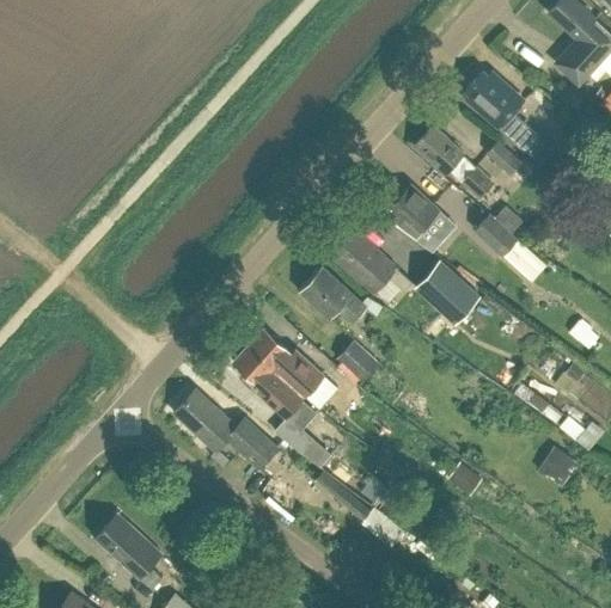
[(597,20),(584,8),(574,0),(562,0),(549,14),(579,41),(557,65),(580,86),(610,51),(610,34),(596,22),(597,20)]
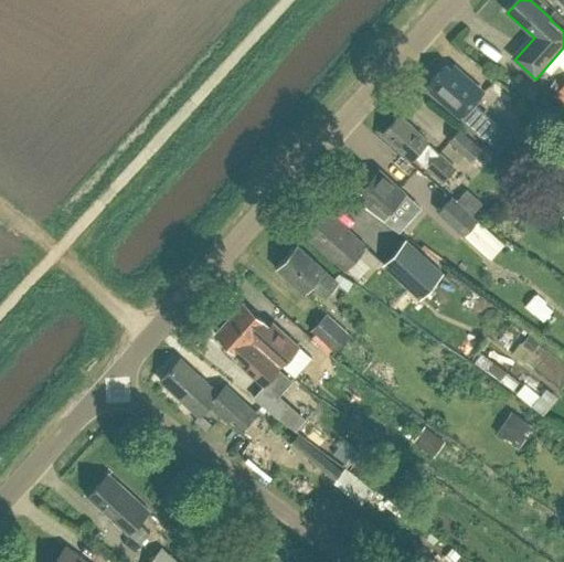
[(450,72),(446,67),(431,84),(435,88),(432,93),(486,142),(499,128),(474,106),(483,95),(454,69),(450,72)]
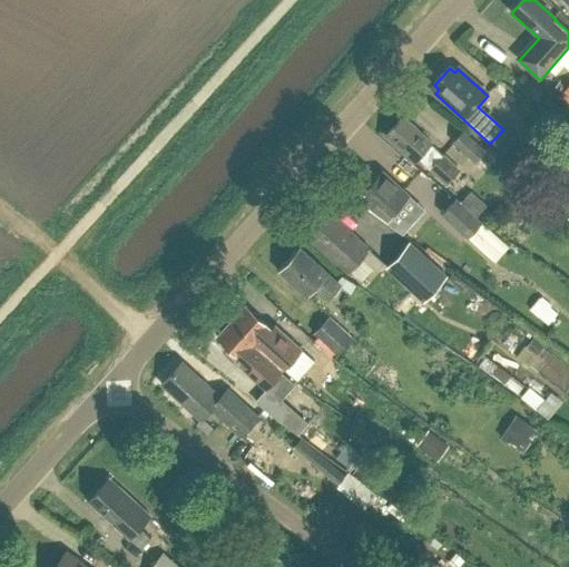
[(568,86),(559,97),(568,106),(568,86)]
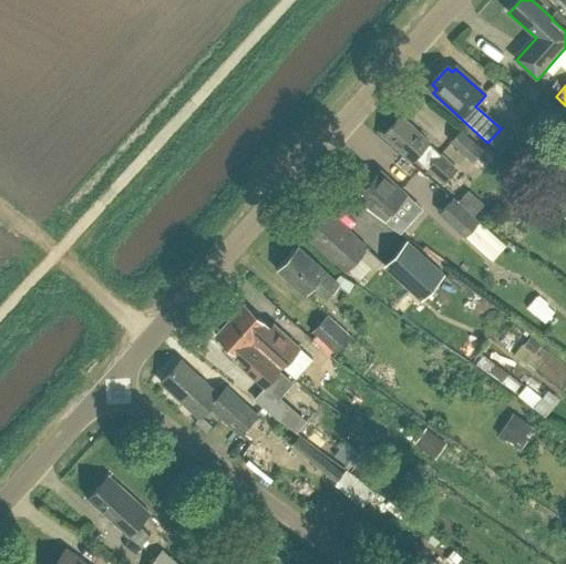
[(455,171),(440,156),(441,155),(429,145),(431,143),(402,119),(386,137),(414,163),(418,160),(429,170),(428,170),(444,184),(455,171)]
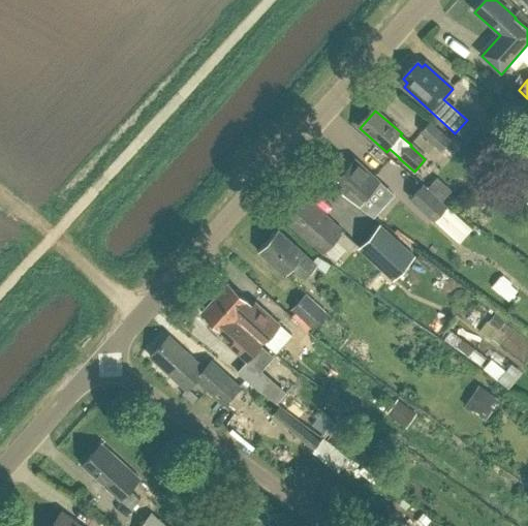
[(442,154),(452,142),(431,122),(421,134),(442,154)]
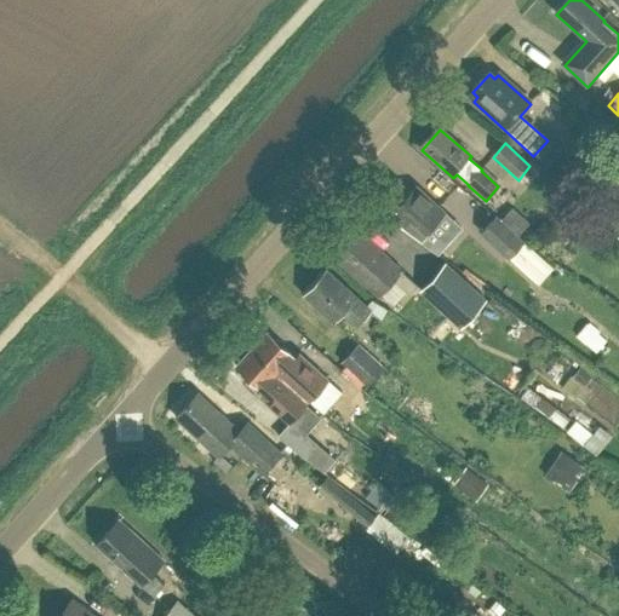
[(411,196),(395,182),(377,202),(403,226),(401,230),(423,245),(436,230),(434,228),(445,214),(417,189),(411,196)]
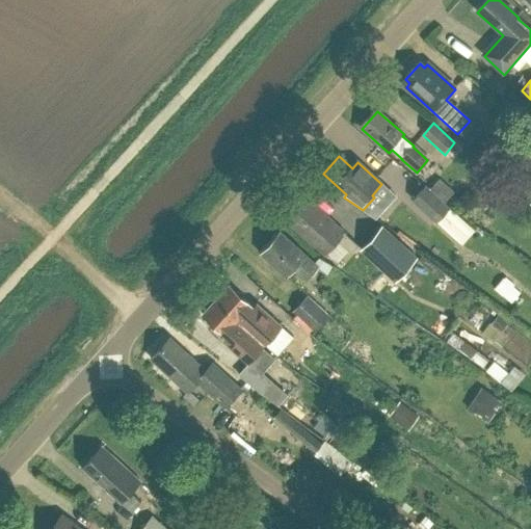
[(436,222),(449,209),(426,188),(414,202),(436,222)]
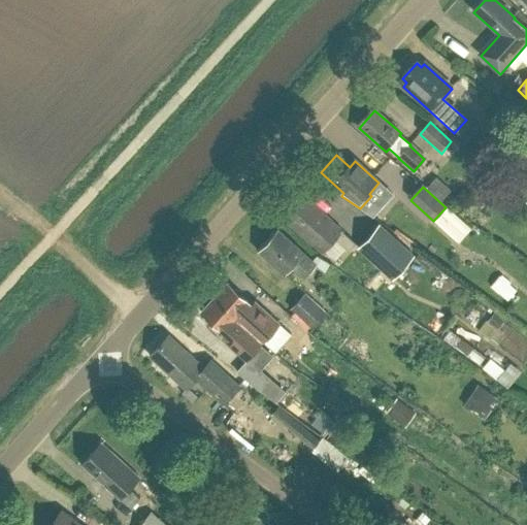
[(327,253),(344,232),(302,195),(283,218),(316,245),(317,244),(327,253)]
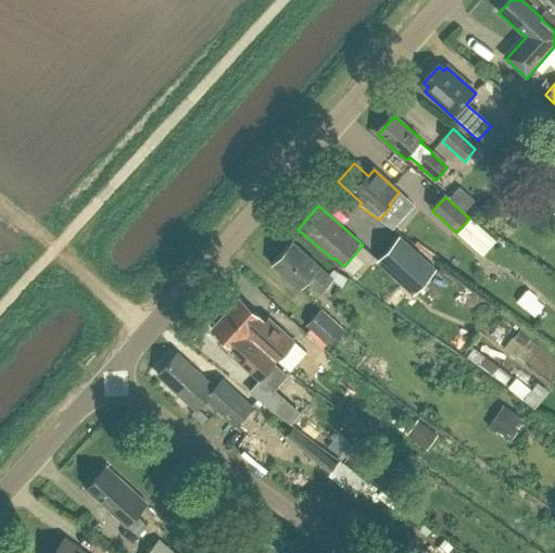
[(469,218),(456,233),(470,244),(483,230),(469,218)]
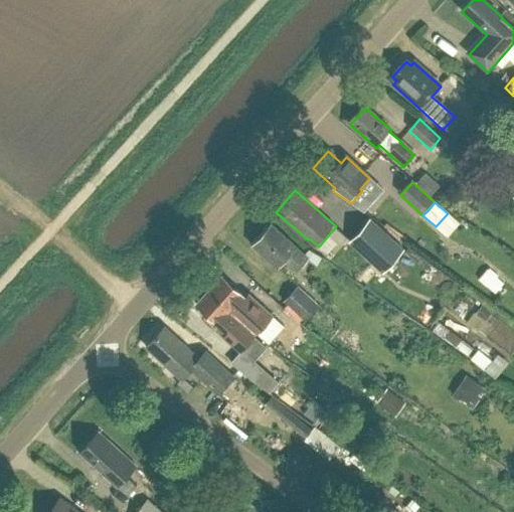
[(351,243),(375,264),(393,241),(370,221),(351,243)]
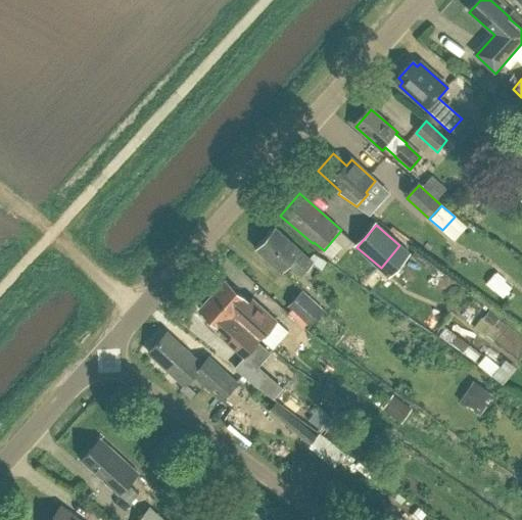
[(302,277),(315,264),(302,252),(277,229),(256,251),(283,275),(290,266),(302,277)]
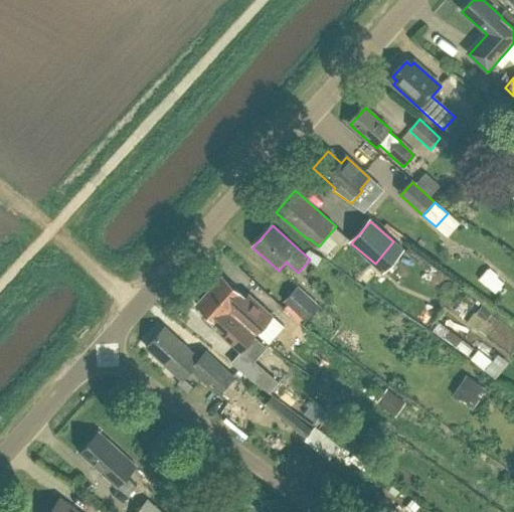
[(209,292),(234,314),(258,334),(273,317),(249,296),(245,300),(222,278),(209,292)]
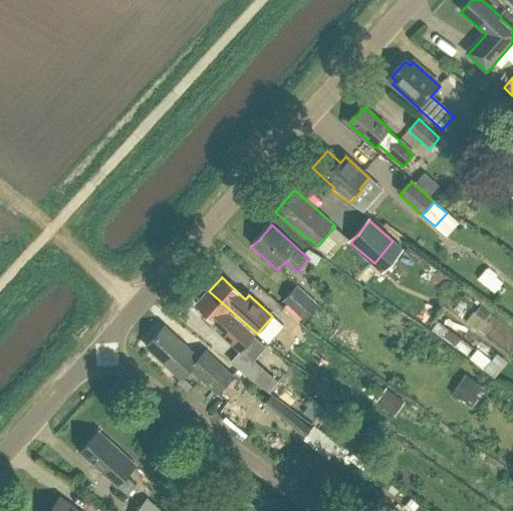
[(306,321),(320,306),(298,286),(283,301),(306,321)]
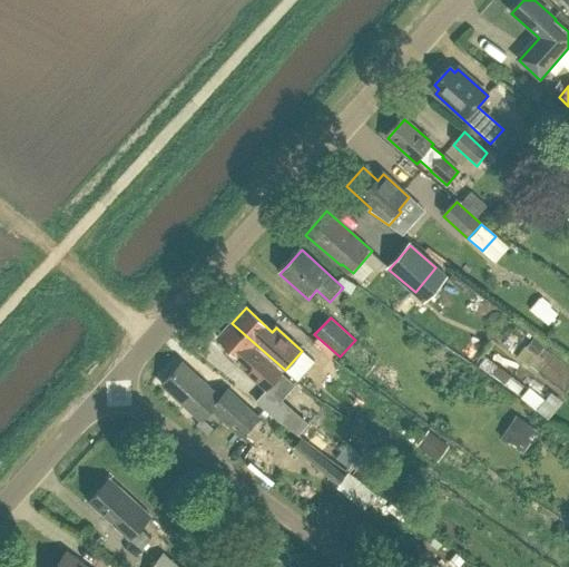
[(283,374),(257,351),(260,348),(232,323),(217,340),(245,363),(241,368),(267,391),(283,374)]
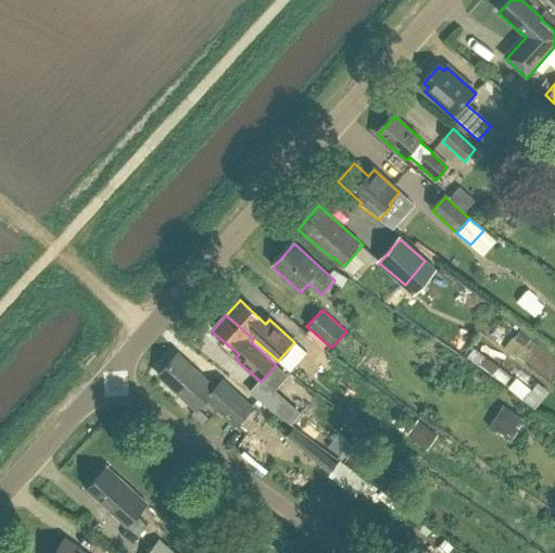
[(521,332),(516,340),(526,348),(530,340),(521,332)]
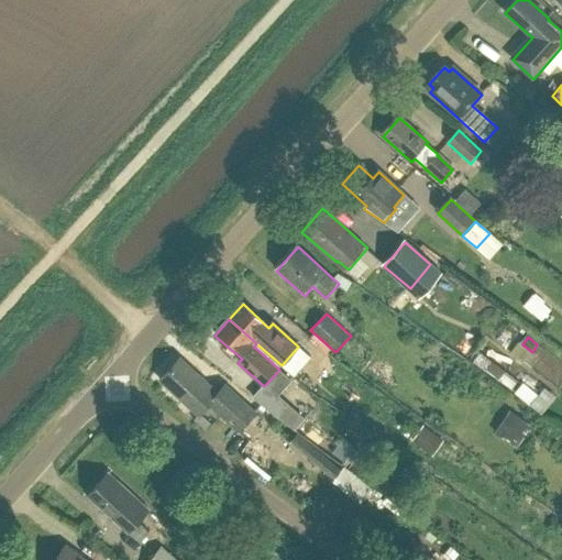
[(209,406),(239,434),(256,414),(227,386),(219,394),(180,359),(161,382),(199,417),(209,406)]
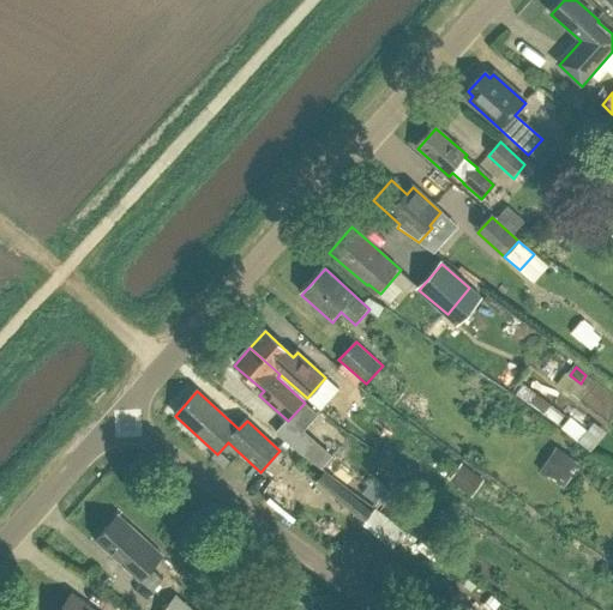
[(590,453),(607,434),(594,424),(587,433),(571,420),(563,429),(590,453)]
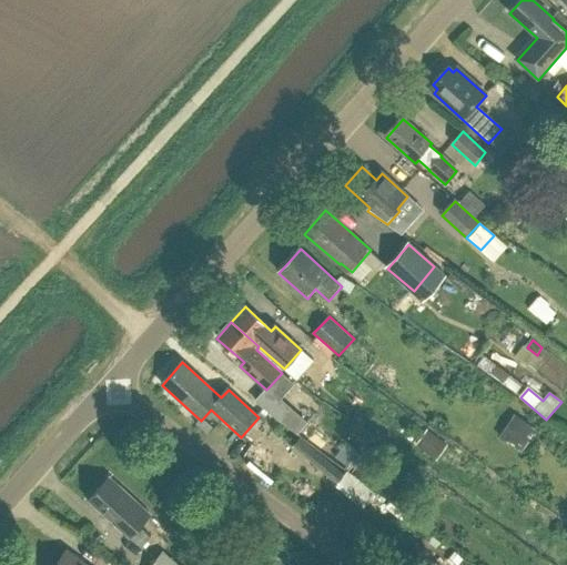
[(281,399),(270,412),(297,434),(307,422),(281,399)]
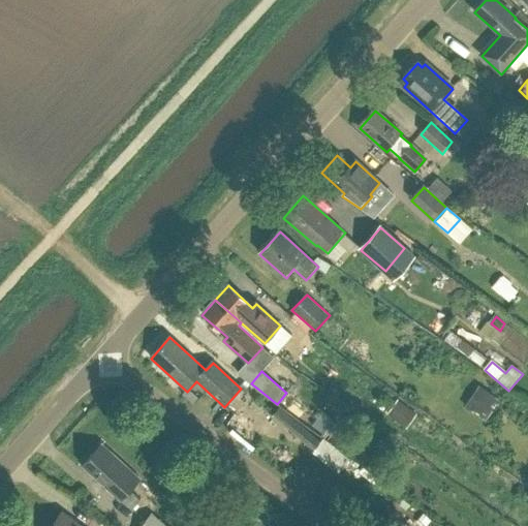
[(273,415),(315,450),(313,452),(339,472),(347,462),(322,441),(280,407),(273,415)]
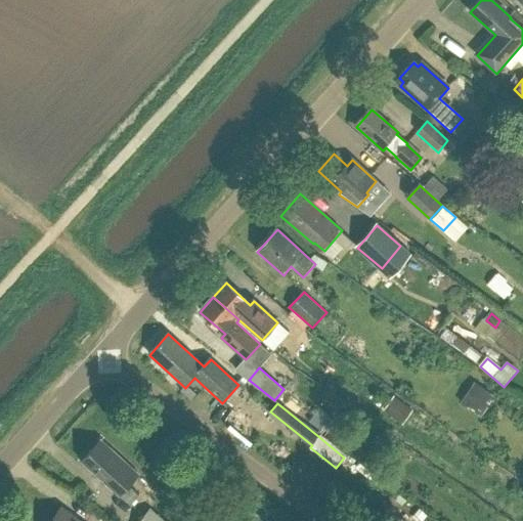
[(111,453),(99,443),(83,463),(131,506),(139,496),(128,487),(139,476),(113,451),(111,453)]
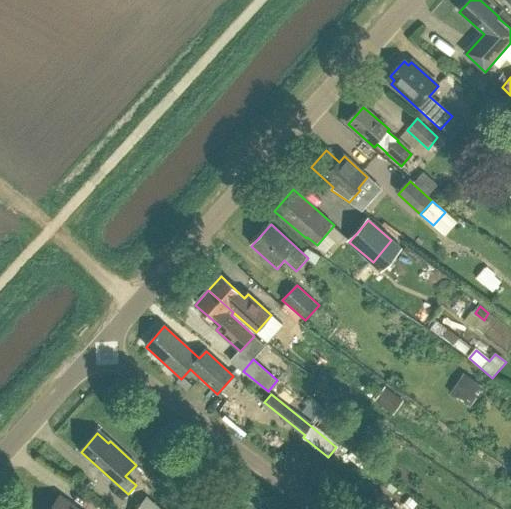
[(75,508),(60,497),(51,508),(75,508)]
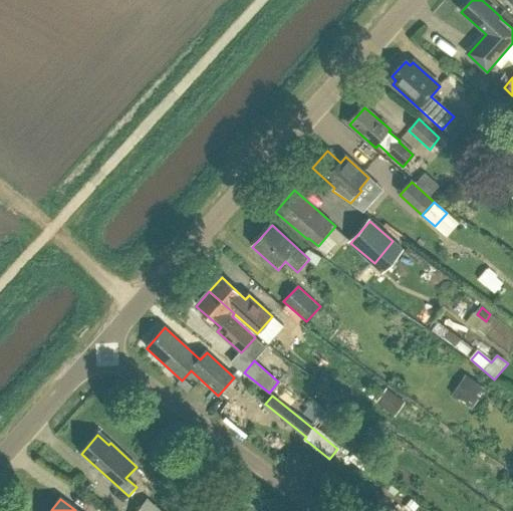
[(158,510),(147,502),(140,510),(158,510)]
